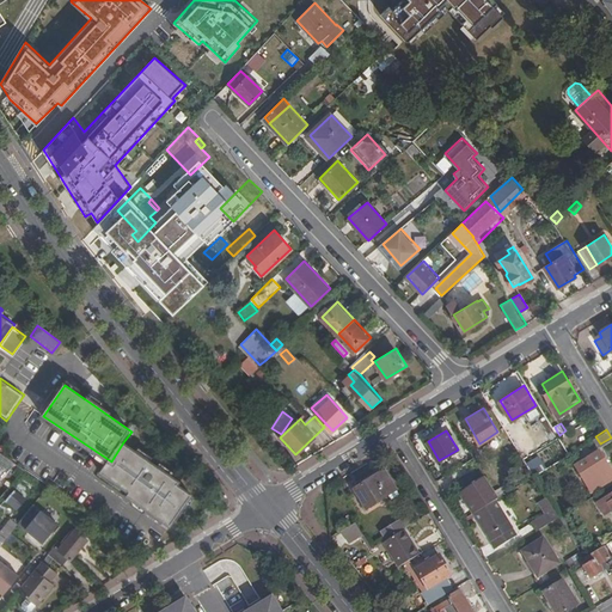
[(123,442),(111,461),(103,472),(133,493),(129,497),(172,526),(193,495),(179,487),(182,482),(123,442)]
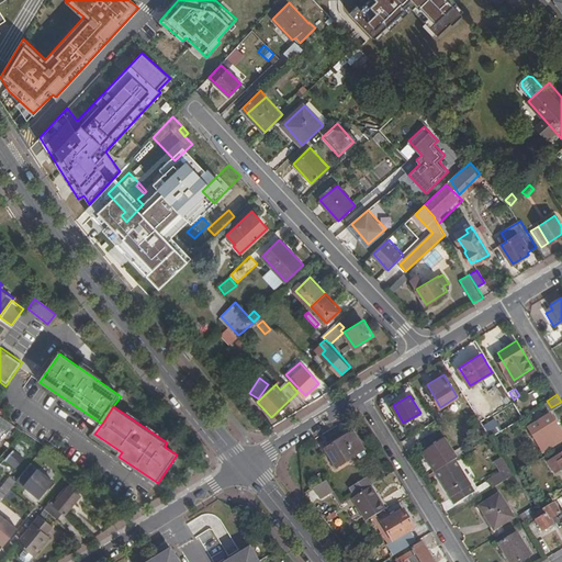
[(530,424),(544,447),(561,435),(561,428),(551,411),(530,424)]
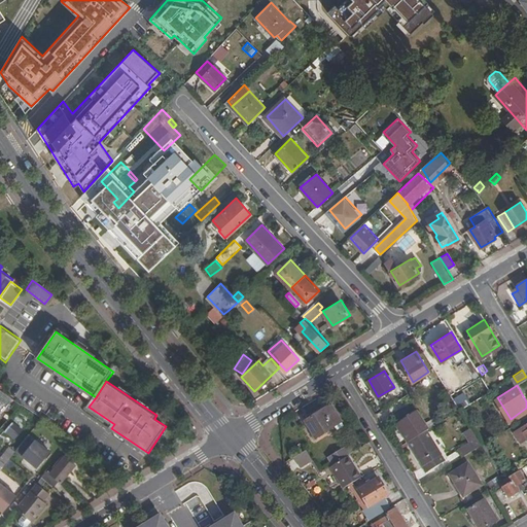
[(0,391),(0,410),(1,412),(10,399),(0,391)]
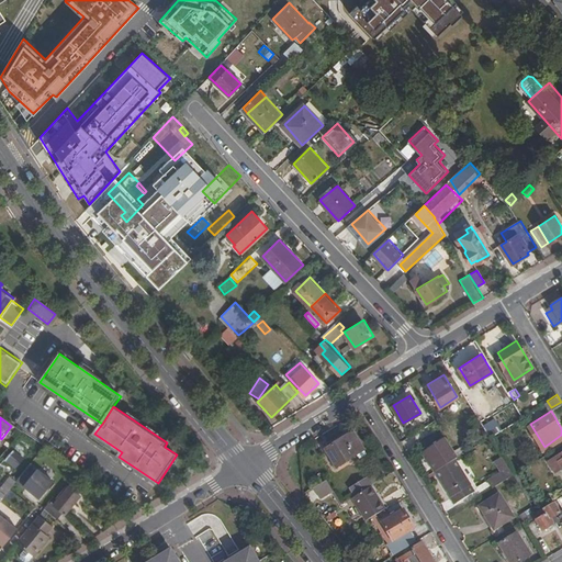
[(336,463),(363,446),(352,428),(325,446),(336,463)]
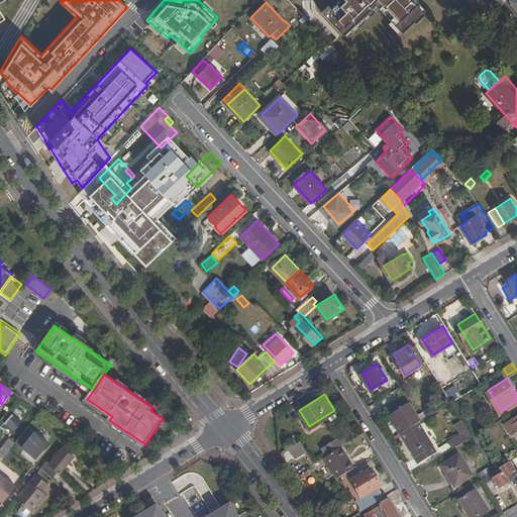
[(402,431),(420,420),(408,403),(391,415),(402,431)]
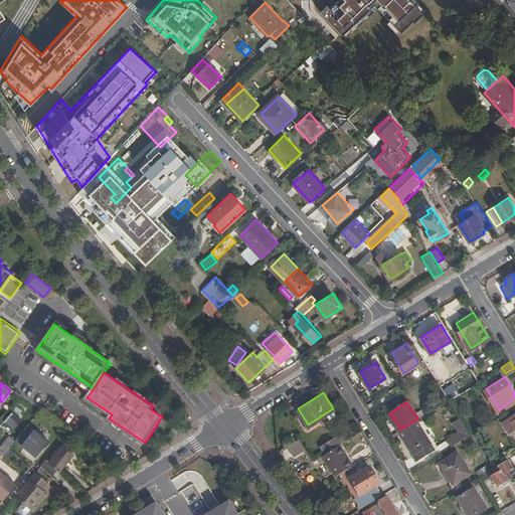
[(509,432),(514,427),(514,412),(503,420),(509,432)]
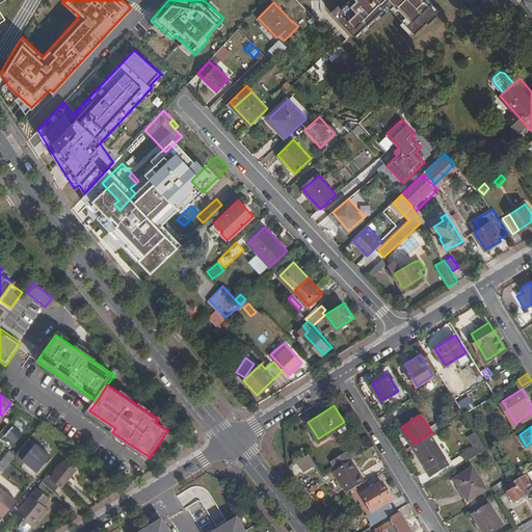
[(475,444),(462,451),(468,459),(486,447),(476,429),(470,433),(475,444)]
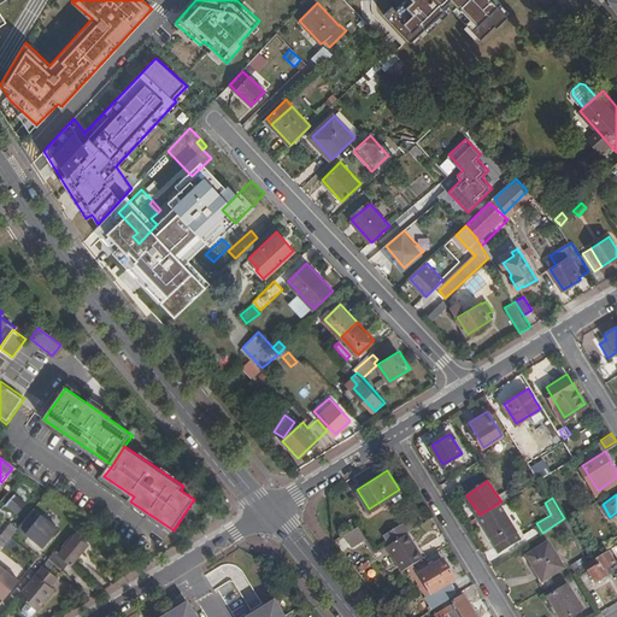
[(480,515),(500,550),(516,540),(509,527),(513,523),(501,501),(480,515)]
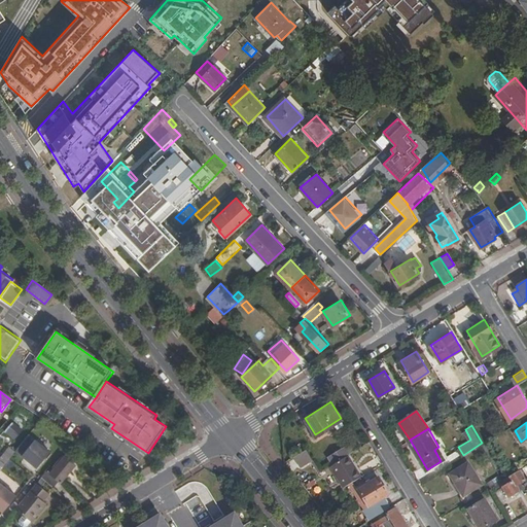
[(30,432),(18,448),(38,465),(50,449),(30,432)]
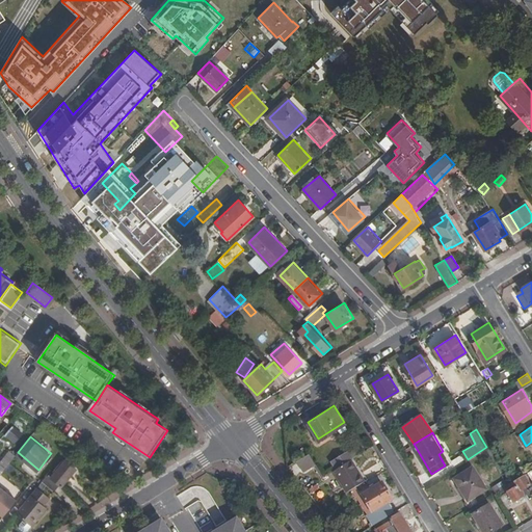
[(80,445),(74,441),(64,452),(71,457),(80,445)]
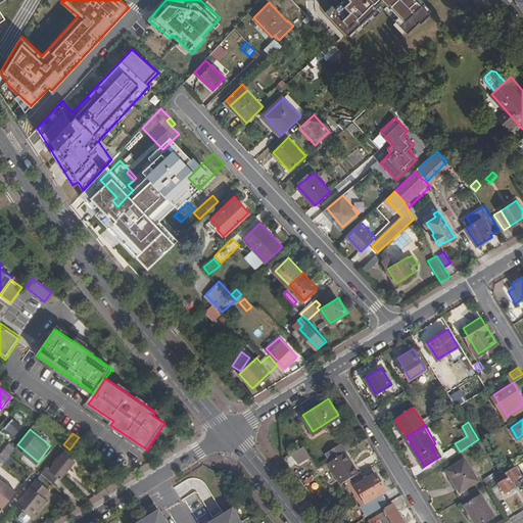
[(349,436),(327,449),(332,458),(346,448),(354,444),(349,436)]
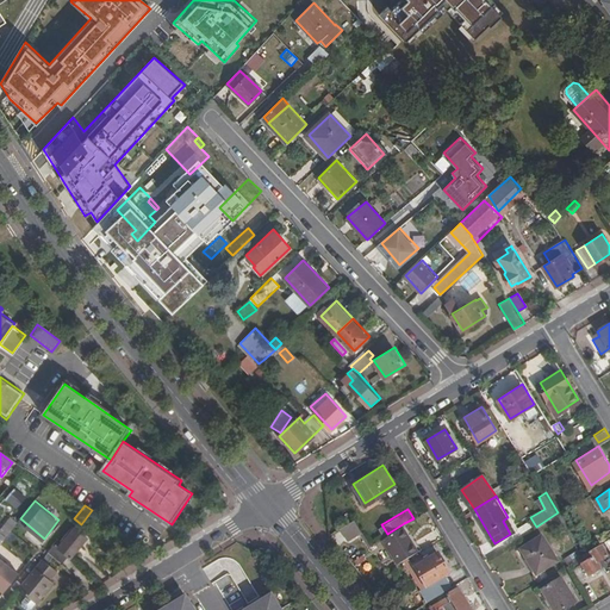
[(565,511),(559,515),(570,531),(574,528),(565,511)]
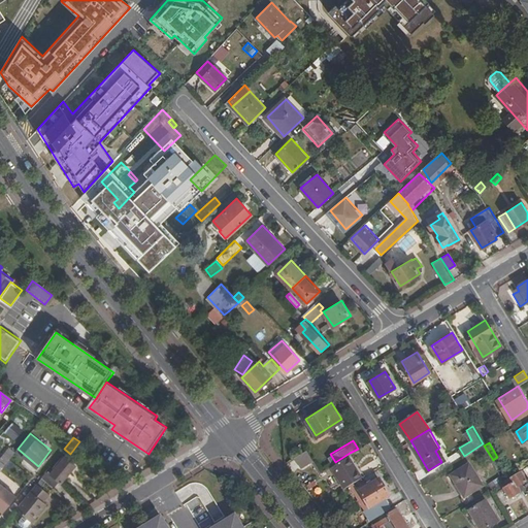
[(17,451),(10,446),(0,457),(0,469),(8,460),(17,451)]
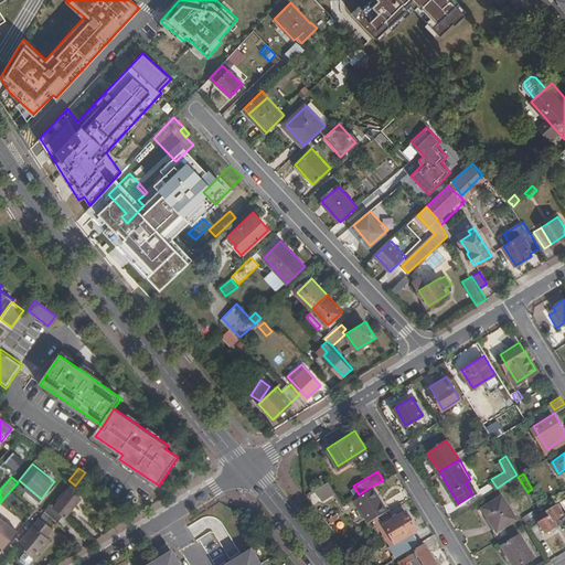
[(470,479),(466,482),(472,494),(477,491),(470,479)]
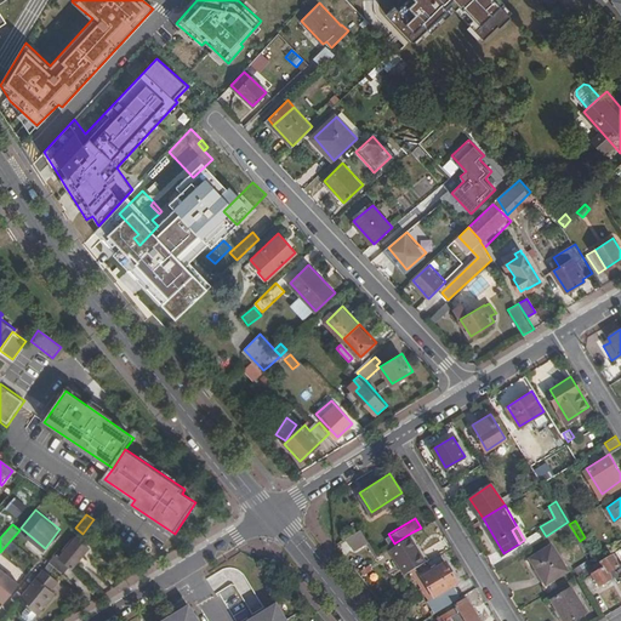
[(359,531),(345,541),(354,552),(368,545),(359,531)]
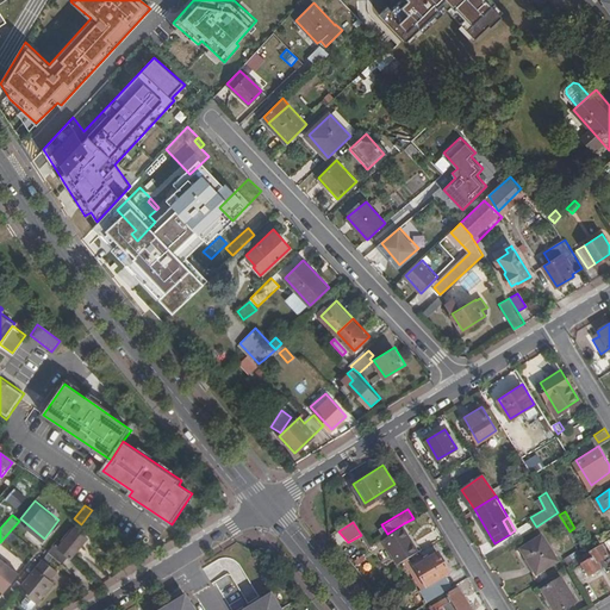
[(387,534),(384,536),(398,562),(418,549),(415,541),(404,523),(387,534)]
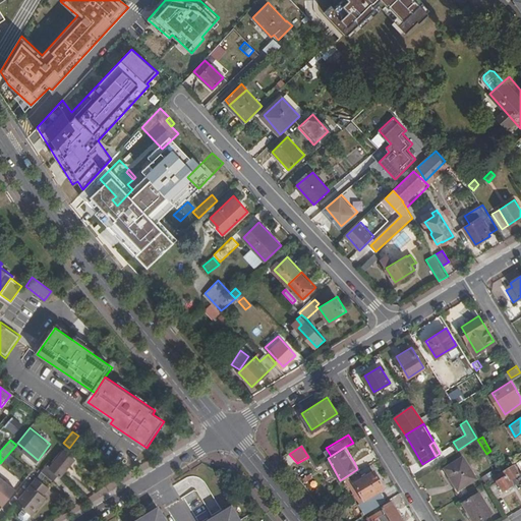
[(53,460),(50,458),(47,463),(61,474),(75,458),(63,449),(53,460)]
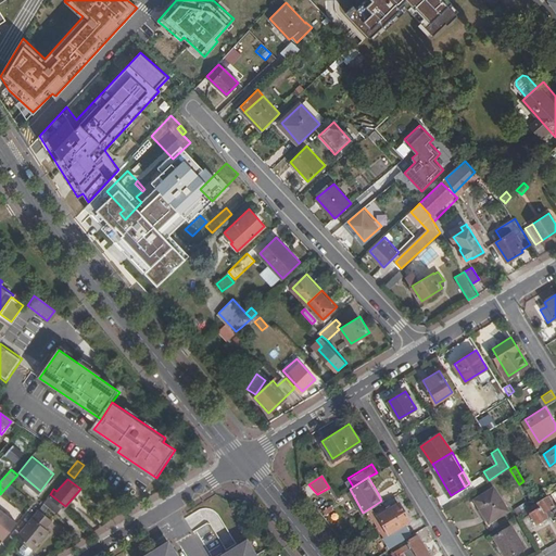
[(523,481),(519,484),(523,491),(528,488),(523,481)]
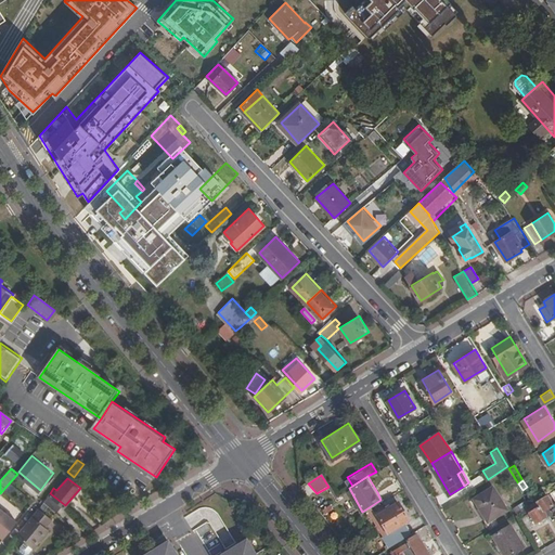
[(489,521),(510,508),(495,486),(475,499),(489,521)]
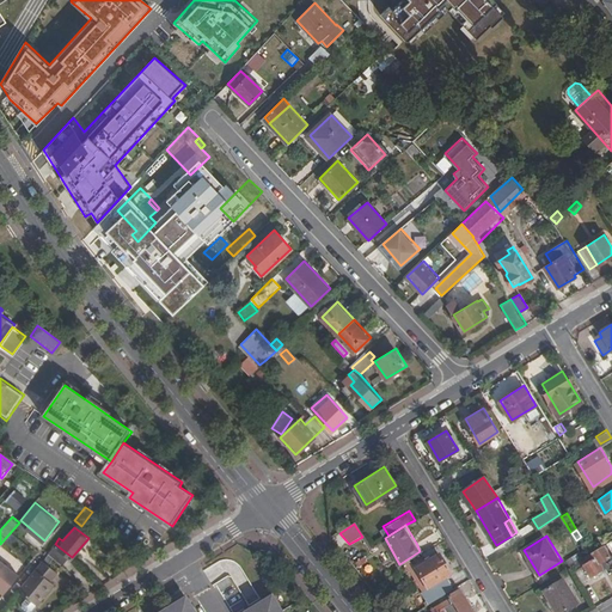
[(607,543),(607,542),(586,556),(574,563),(577,568),(586,563),(592,574),(604,567),(600,562),(611,555),(606,546),(609,545),(607,543)]
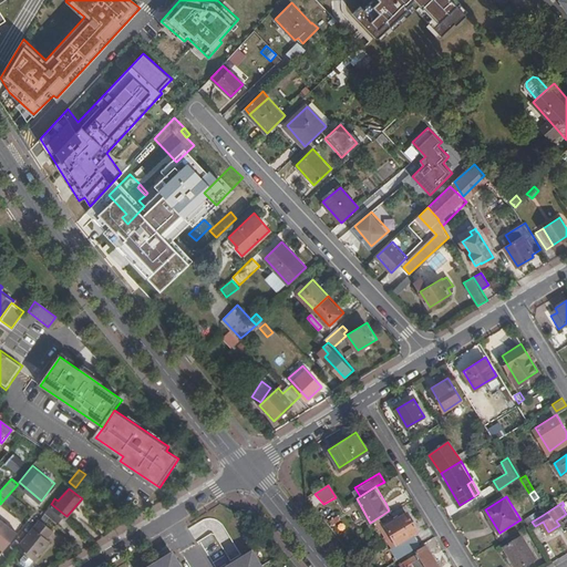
[(539,509),(526,517),(529,523),(532,522),(543,515),(539,509)]
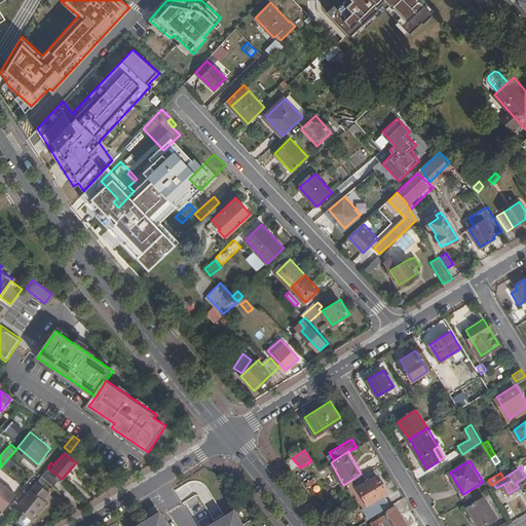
[(378,474),(358,486),(368,503),(383,494),(388,491),(378,474)]
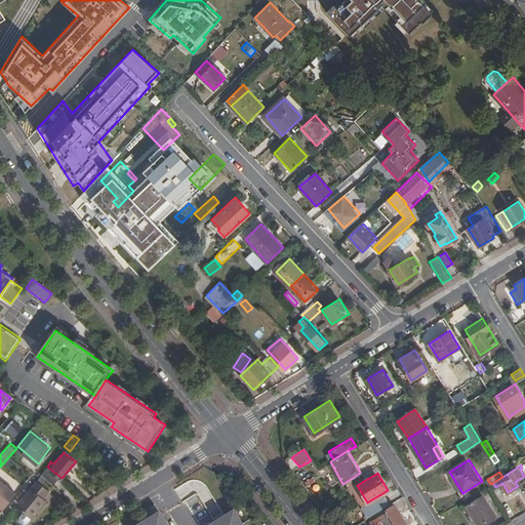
[(51,488),(38,477),(16,503),(34,517),(49,497),(46,495),(51,488)]
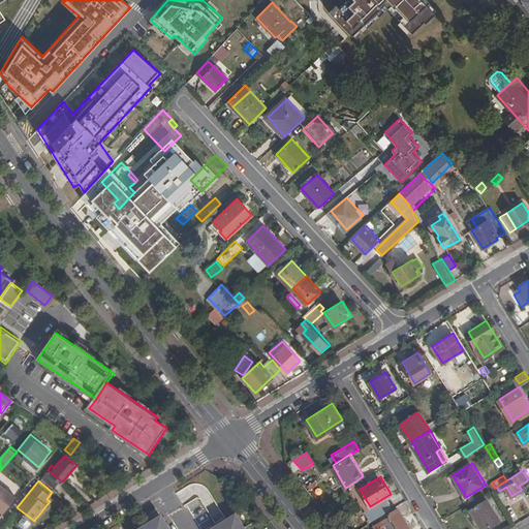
[(0,481),(0,507),(4,511),(17,496),(0,481)]
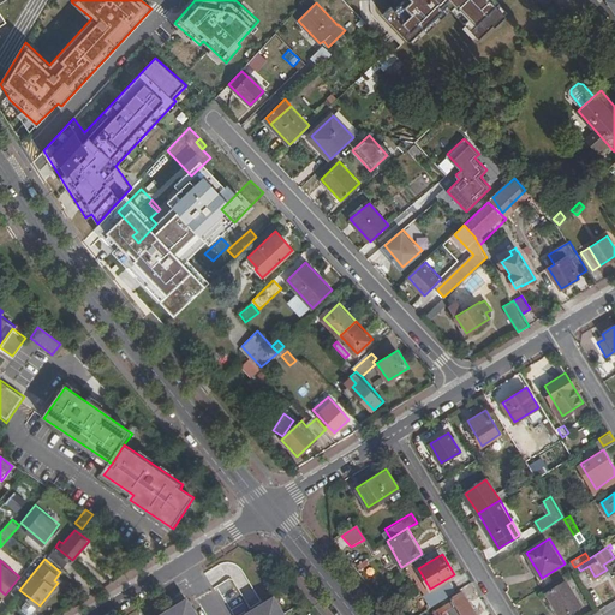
[(418,568),(413,571),(425,591),(430,589),(418,568)]
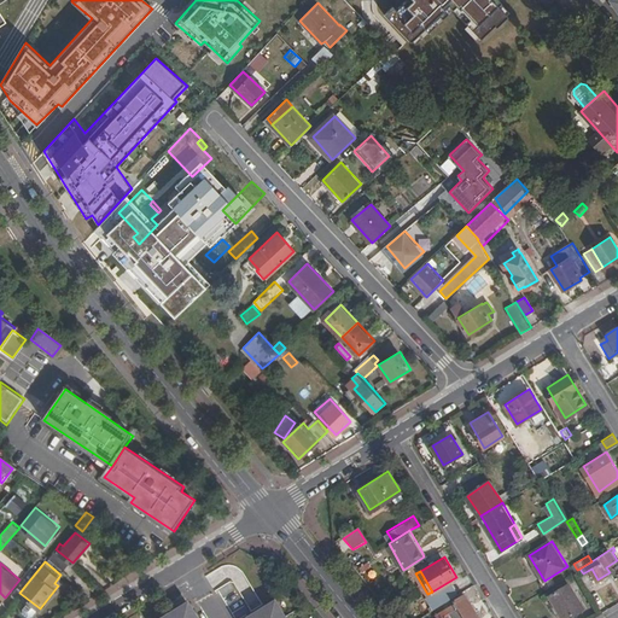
[(459,593),(450,581),(432,592),(427,594),(426,595),(435,607),(459,593)]
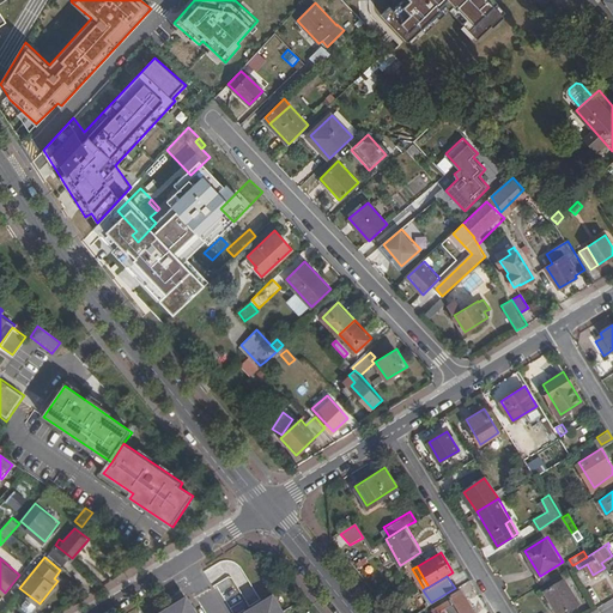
[(559,612),(578,601),(565,580),(547,590),(559,612)]
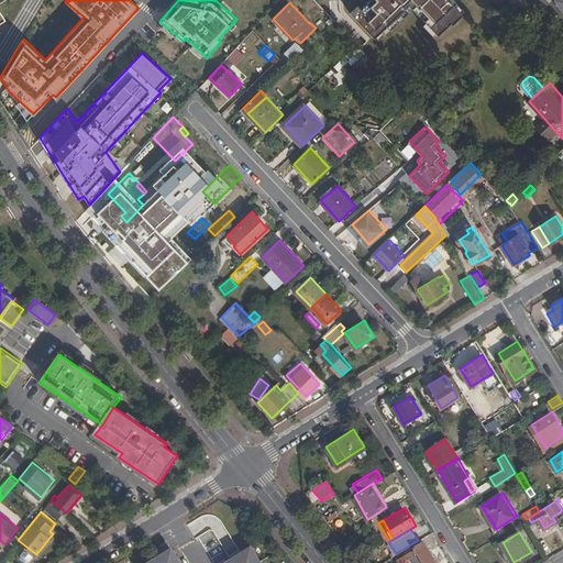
[(414,547),(415,549),(422,562),(434,562),(435,562),(422,540),(414,547)]
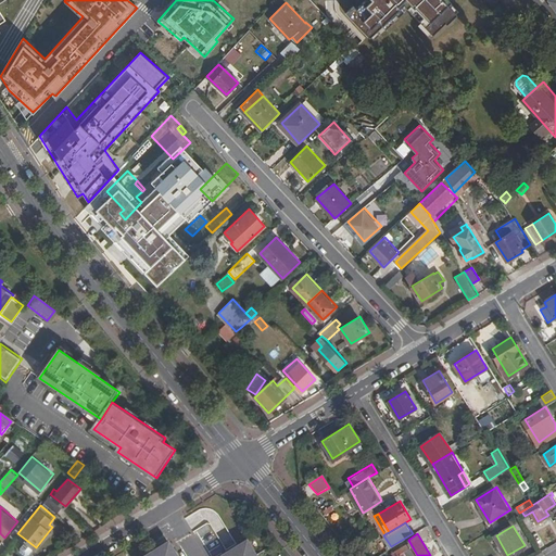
[(178,555),(169,540),(141,555),(178,555)]
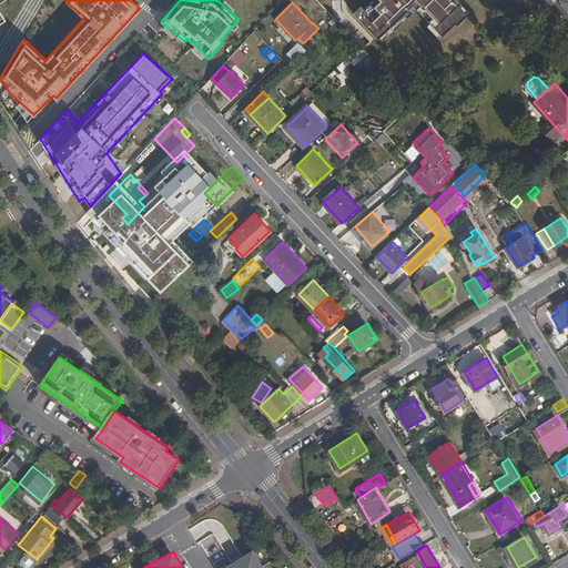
[(227,567),(262,567),(253,553),(227,567)]
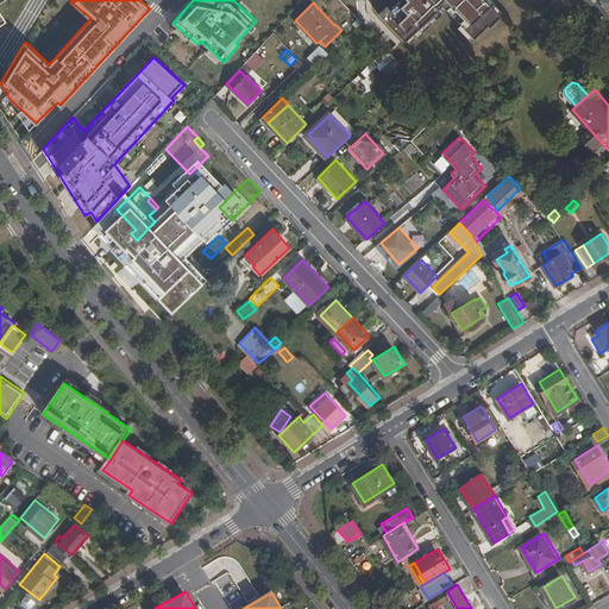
[(440,608),(444,607),(445,608),(456,608),(457,608),(449,594),(431,604),(432,608),(440,608)]
